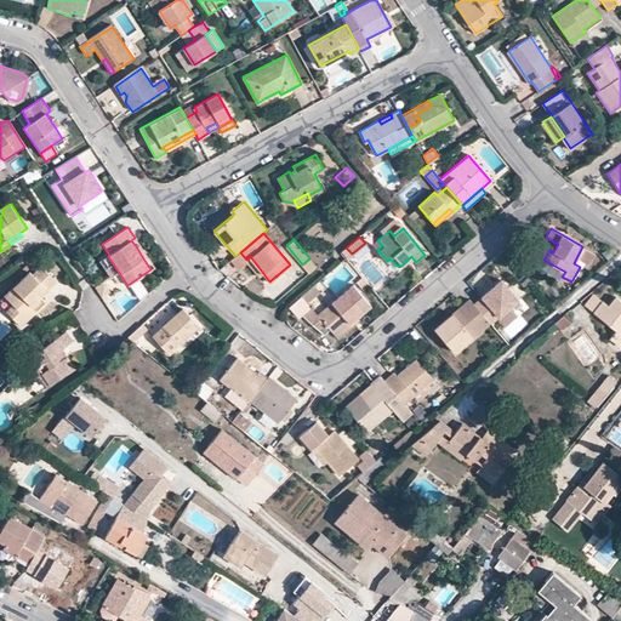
[(136,246),(143,258),(147,255),(140,245),(136,246)]
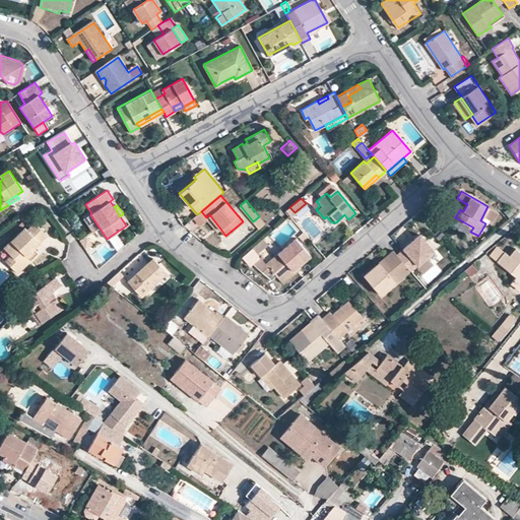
[(295,212),(289,207),(285,211),(289,217),(295,212)]
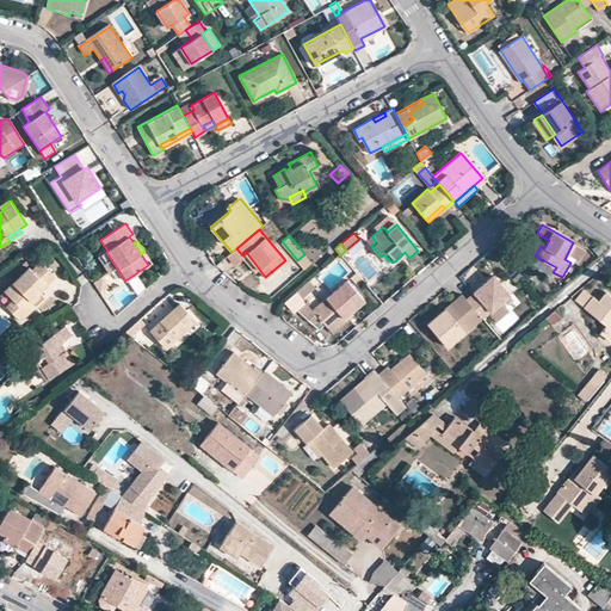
[(242,255),(236,248),(232,252),(229,254),(235,260),(242,255)]
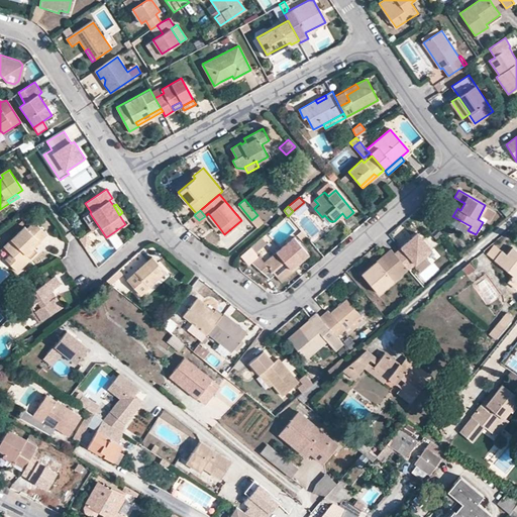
[(106,237),(90,213),(85,216),(101,240),(106,237)]
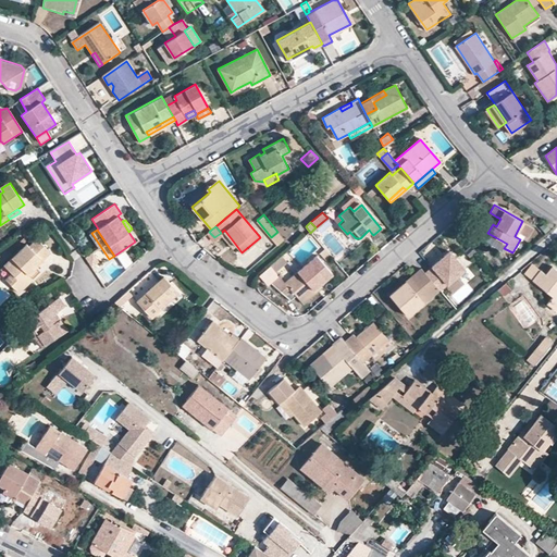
[(235,244),(224,230),(221,233),(233,247),(235,244)]
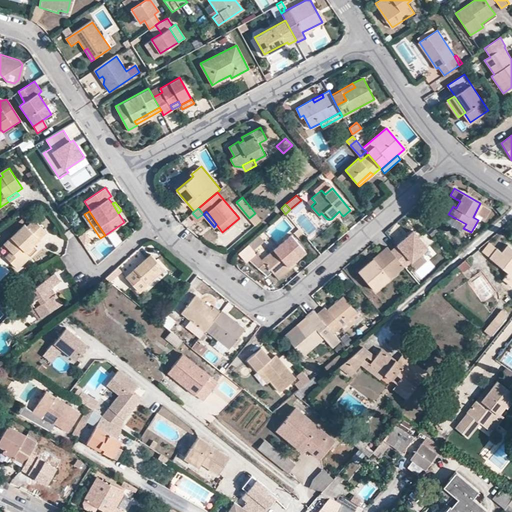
[(249,218),(254,224),(260,219),(255,213),(249,218)]
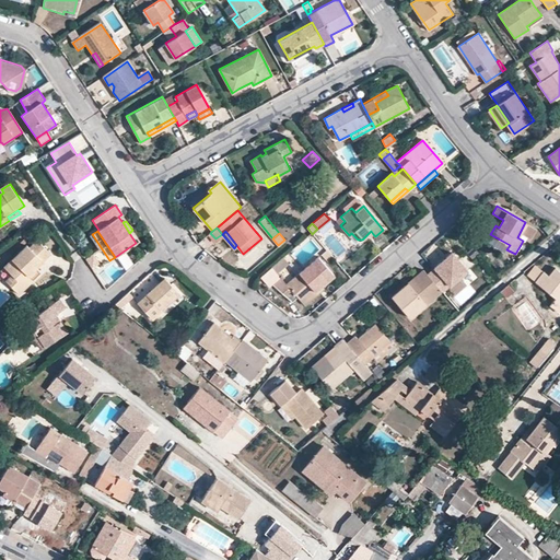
[(27,246),(6,268),(12,275),(7,280),(15,289),(30,276),(33,279),(41,271),(37,268),(35,266),(42,259),(44,261),(50,254),(37,242),(31,249),(27,246)]
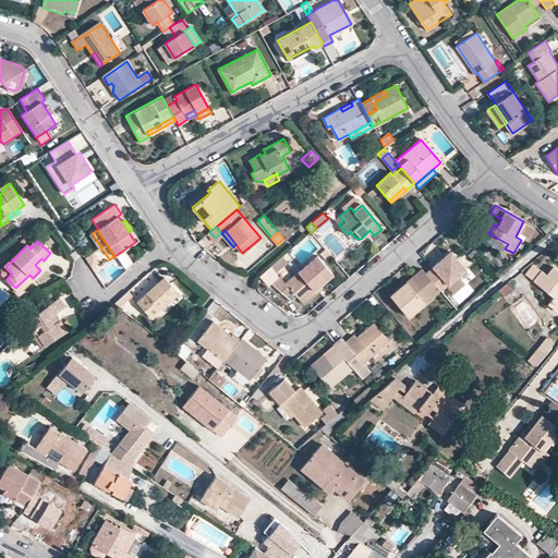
[(432,267),(425,273),(436,286),(439,289),(441,291),(458,275),(464,269),(449,251),(432,267)]
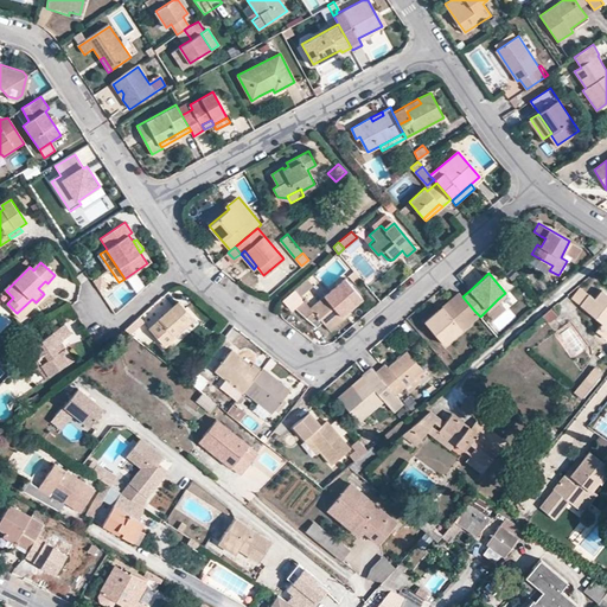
[(295,308),(311,321),(318,317),(326,326),(347,308),(362,298),(345,279),(311,308),(304,301),(295,308)]
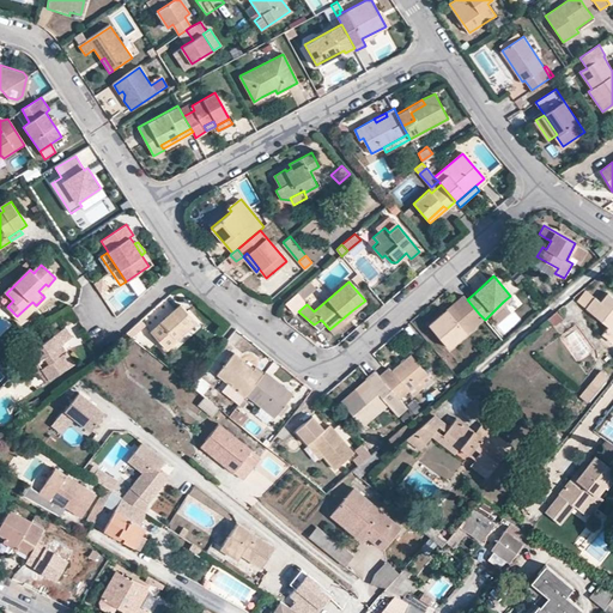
[(105,283),(97,289),(101,293),(109,287),(105,283)]
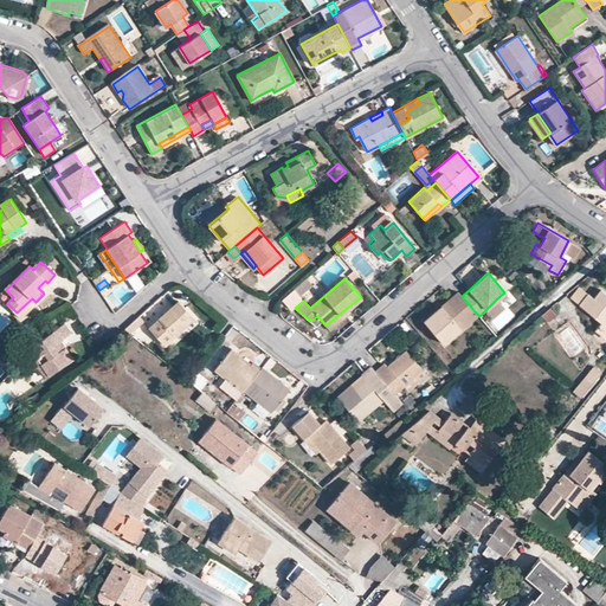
[(579,305),(587,295),(578,288),(569,297),(579,305)]
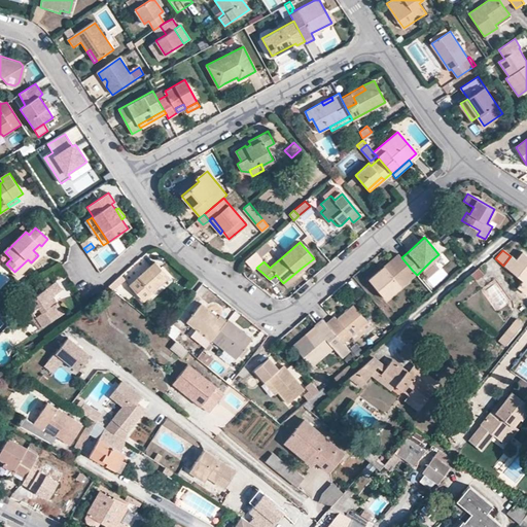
[(262,259),(255,251),(246,259),(253,267),(262,259)]
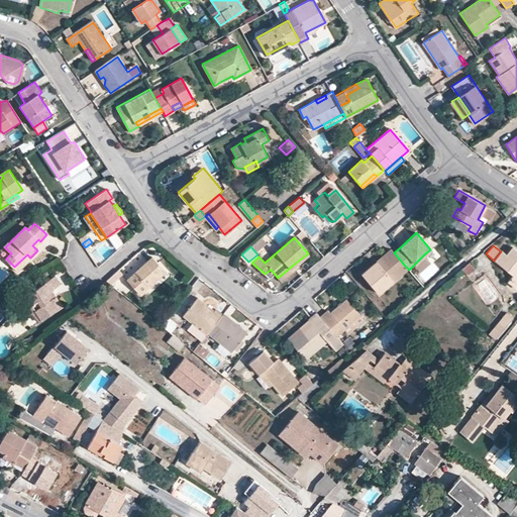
[(430,249),(424,254),(430,262),(439,253),(433,246),(430,249)]
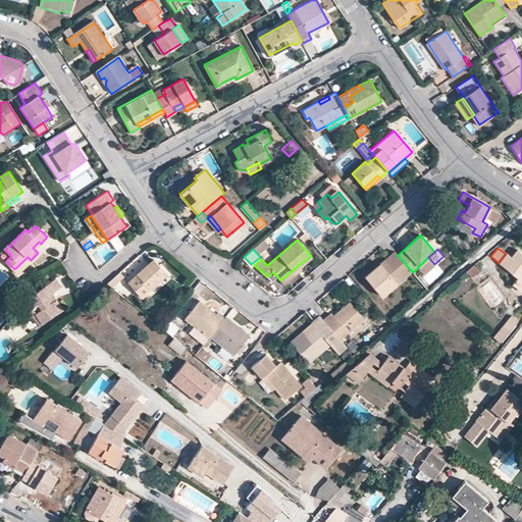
[(506,254),(499,263),(518,276),(513,283),(521,292),(521,291),(521,254),(517,251),(511,258),(506,254)]
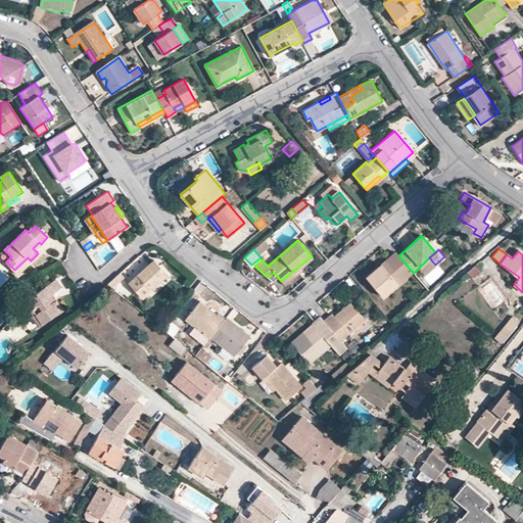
[(377,268),(366,277),(382,296),(405,277),(401,274),(409,268),(398,255),(395,252),(389,257),(387,259),(389,262),(379,270),(377,268)]
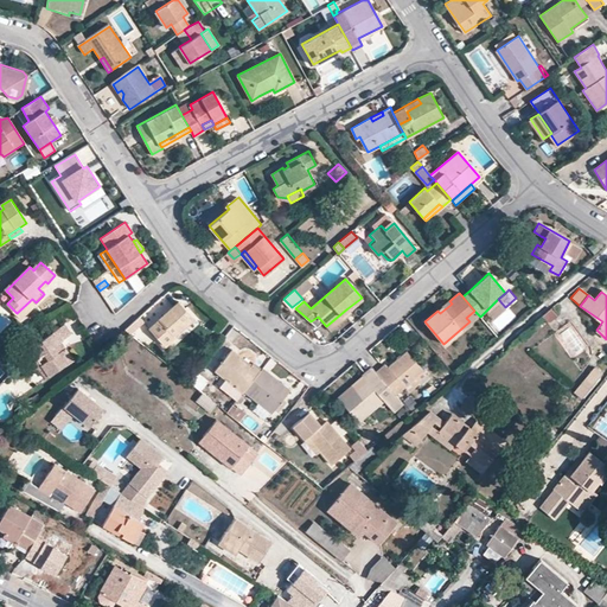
[(32,299),(17,313),(21,318),(36,302),(32,299)]
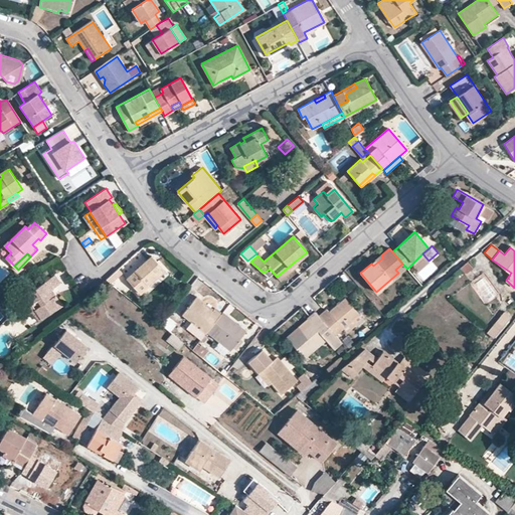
[(373,266),(383,258),(381,255),(371,264),(373,266)]
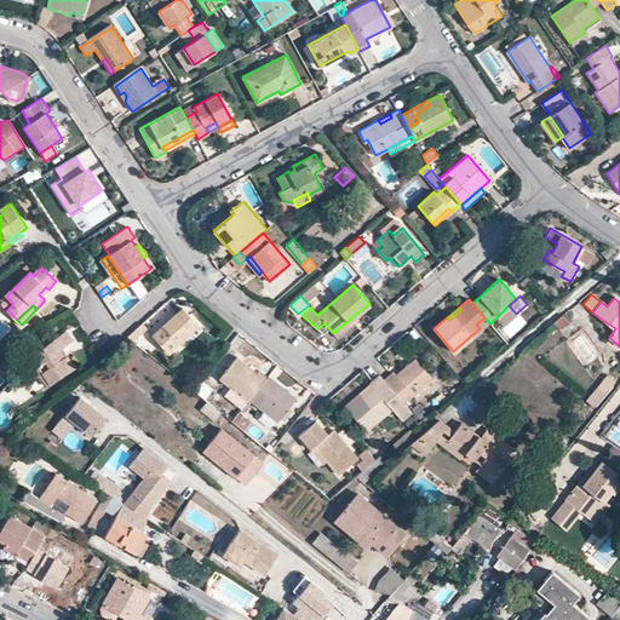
[(182,309),(151,334),(168,354),(178,344),(176,342),(196,323),(182,309)]
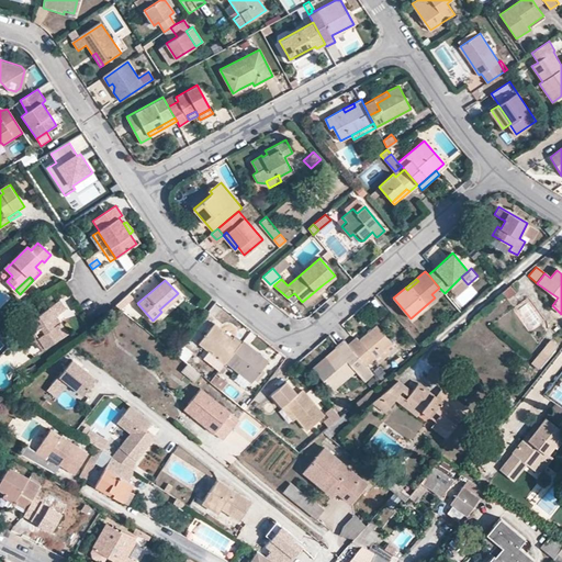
[(322,285),(302,302),(305,306),(325,290),(322,285)]
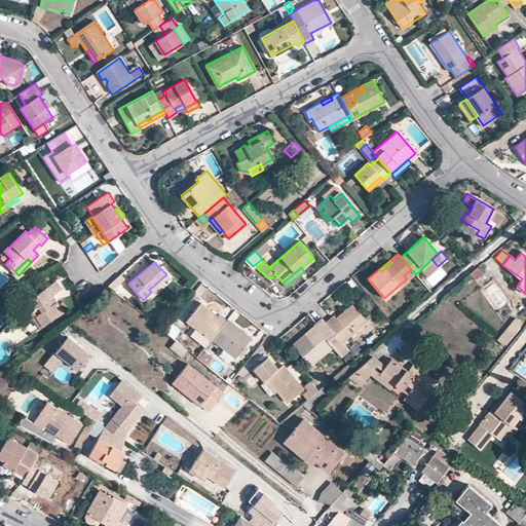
[(478,268),(471,274),(475,279),(482,273),(478,268)]
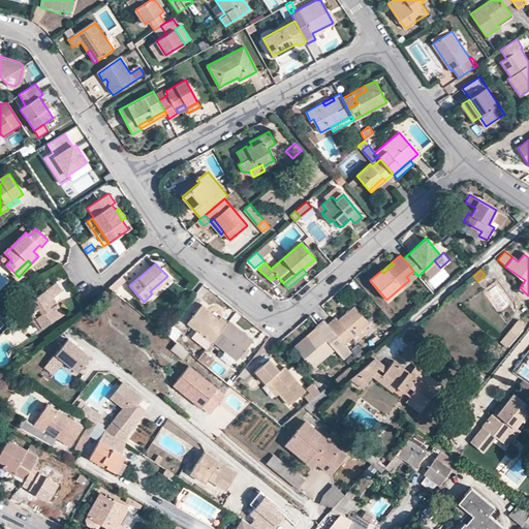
[(413,271),(406,277),(409,280),(416,274),(413,271)]
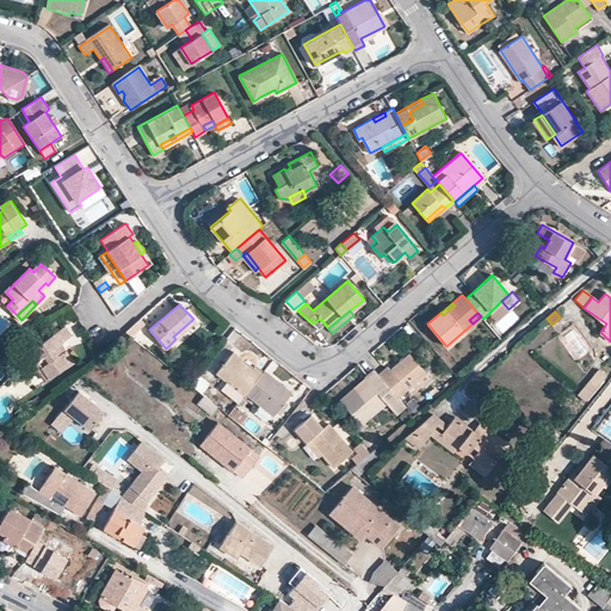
[(193,319),(173,337),(176,339),(196,322),(193,319)]
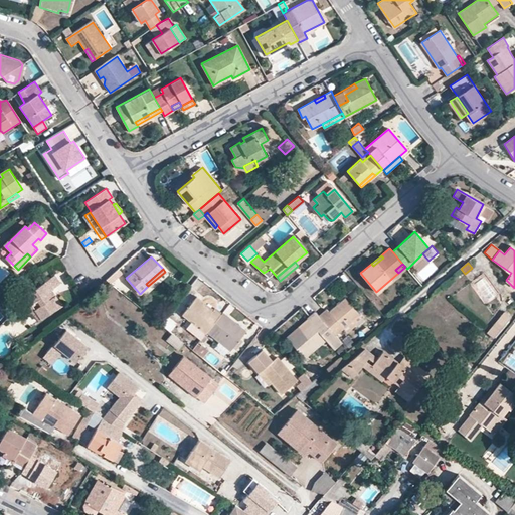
[(107,278),(105,281),(110,285),(119,275),(115,271),(107,278)]
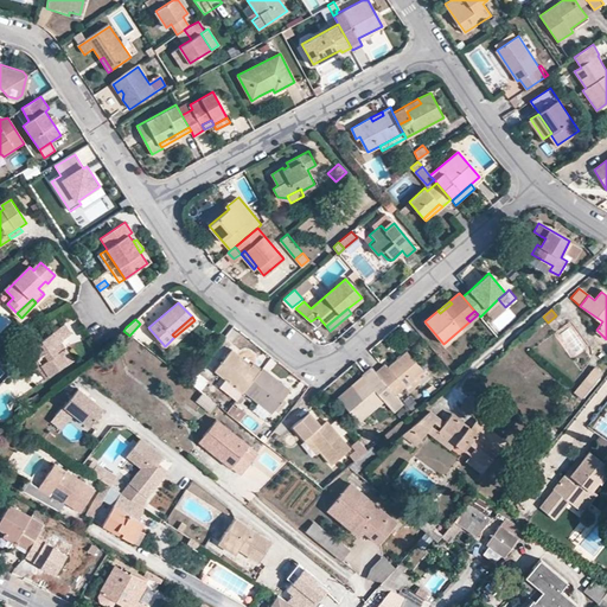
[(65,326),(24,355),(37,372),(43,369),(50,378),(75,360),(66,350),(62,352),(57,345),(62,343),(71,336),(65,326)]
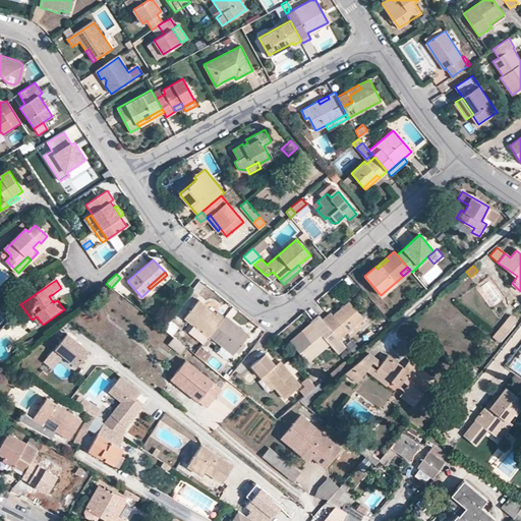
[(49,296),(53,302),(57,300),(53,294),(49,296)]
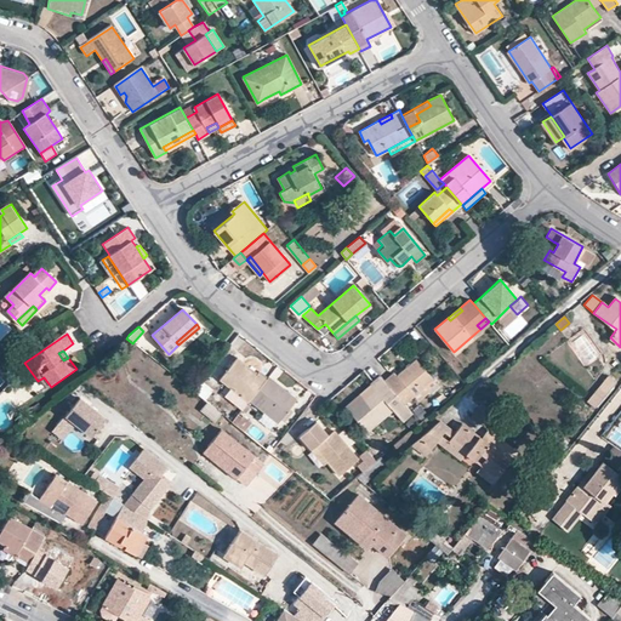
[(237,357),(218,380),(246,403),(249,399),(266,377),(258,371),(256,374),(244,365),(245,363),(237,357)]
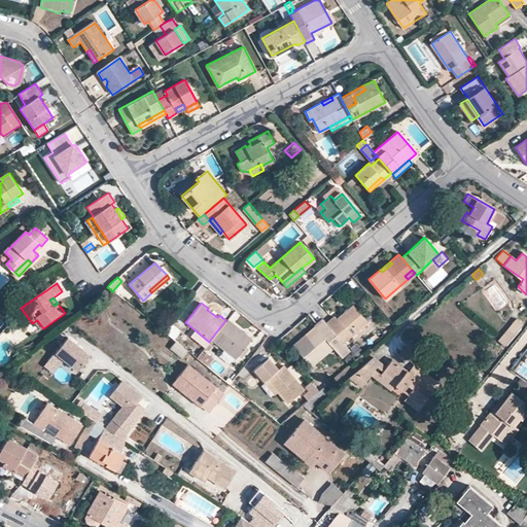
[(334,315),(326,323),(343,343),(351,336),(367,321),(353,304),(337,318),(334,315)]
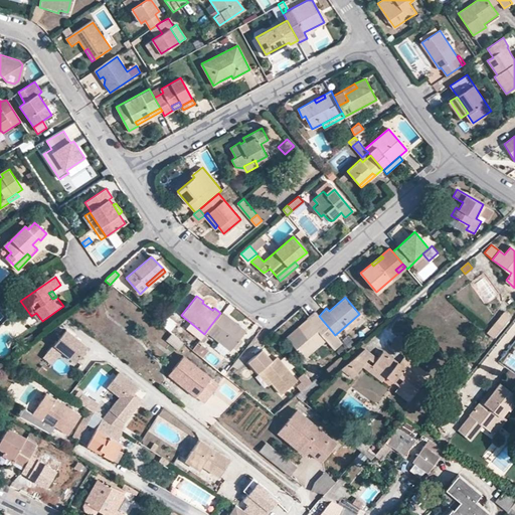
[(311,324),(291,341),(304,357),(325,339),(332,348),(341,342),(335,335),(319,316),(315,311),(307,319),(311,324)]
